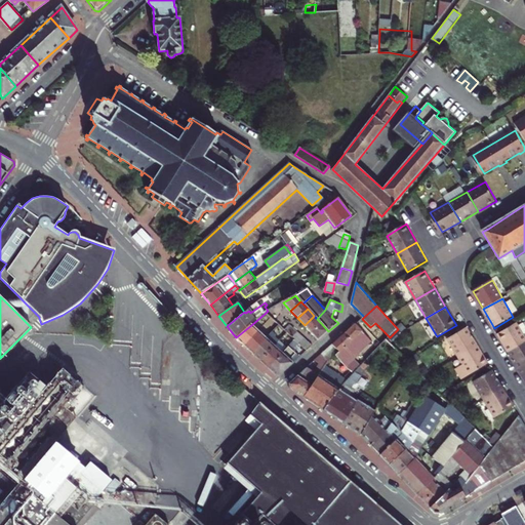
[(305,325),(311,333),(321,323),(317,319),(314,316),(305,325)]
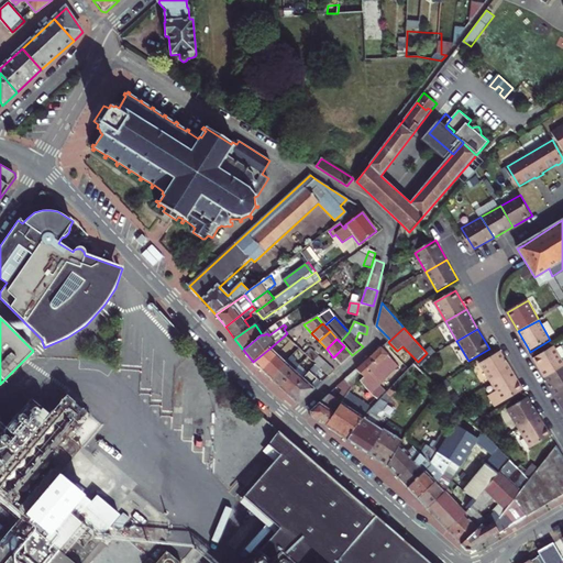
[(333,357),(341,365),(352,355),(344,346),(333,357)]
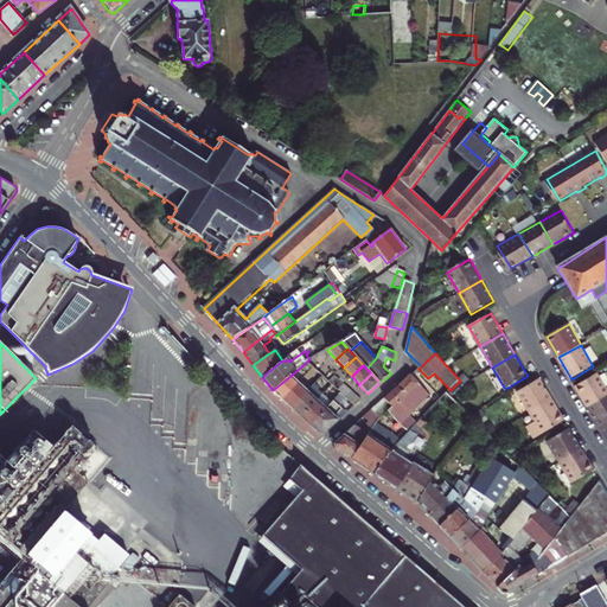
[(606,389),(598,375),(576,388),(588,408),(606,396),(606,389)]
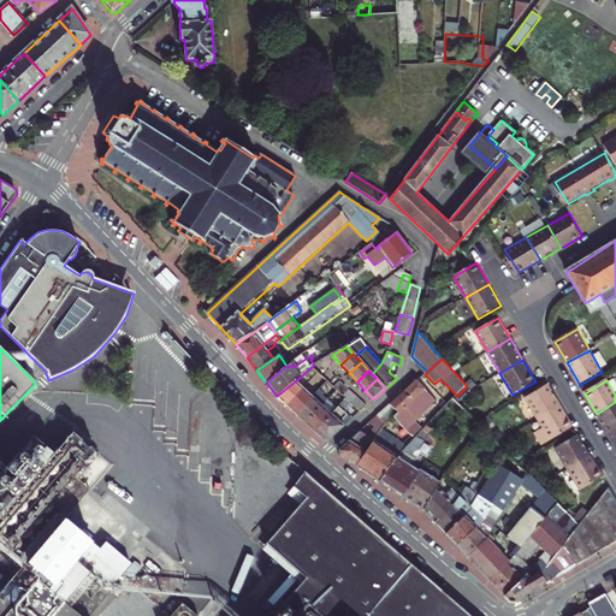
[(304,390),(295,381),(277,396),(297,415),(318,392),(309,384),(304,390)]
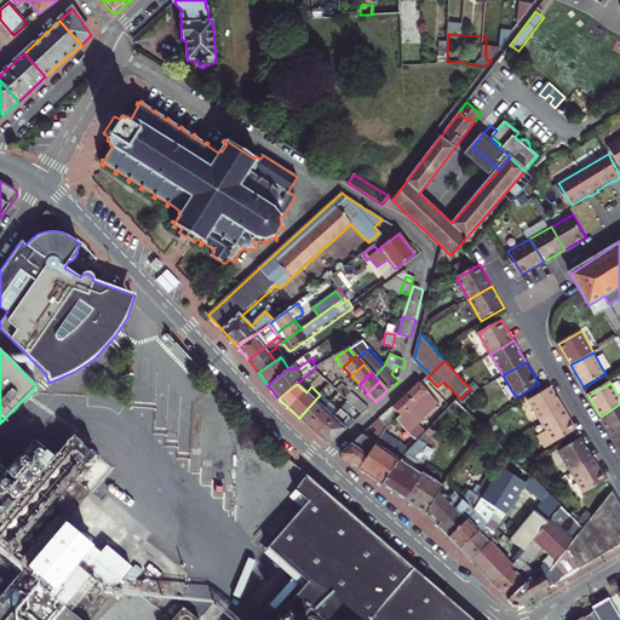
[(407,395),(414,403),(428,391),(419,384),(407,395)]
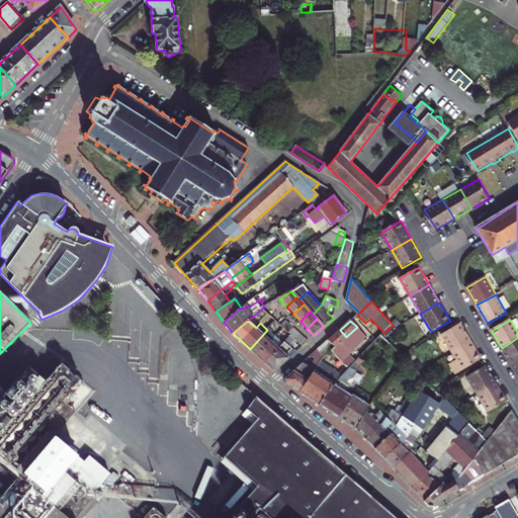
[(281,326),(284,328),(287,331),(288,332),(292,329),(284,322),(281,326)]
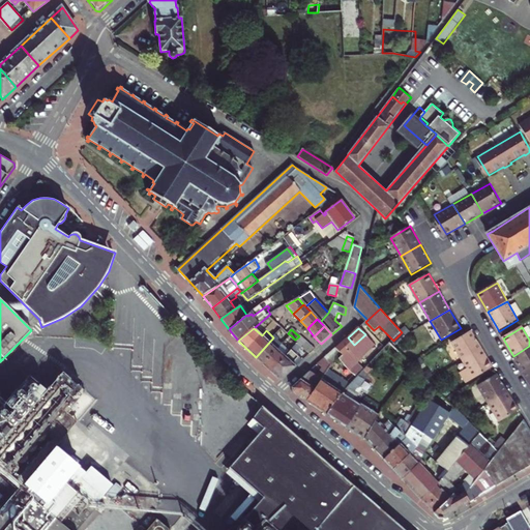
[(482,350),(471,331),(451,344),(462,362),(482,350)]
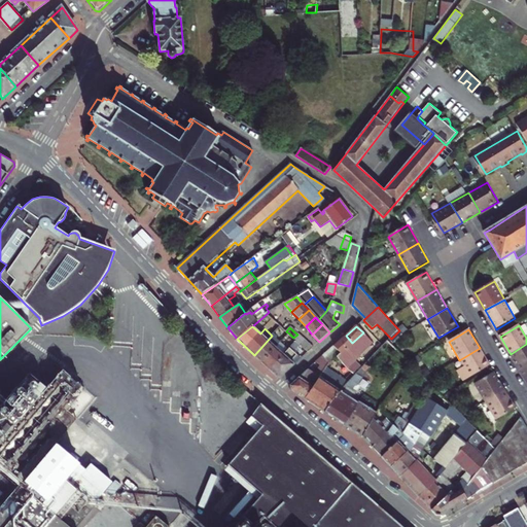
[(373,343),(363,332),(352,343),(337,357),(351,372),(355,376),(362,369),(355,361),(373,343)]
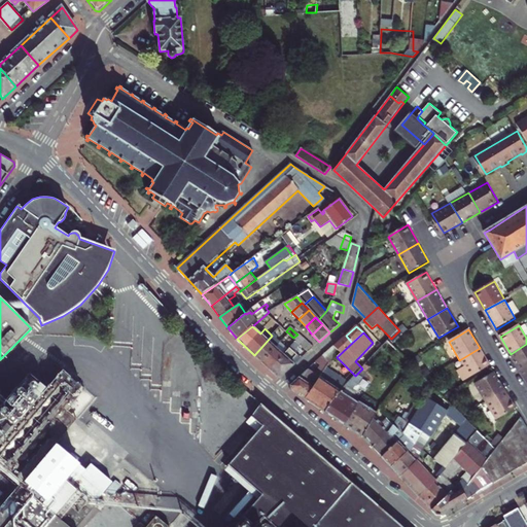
[(305,342),(297,335),(293,338),(296,342),(300,345),(301,345),(305,342)]
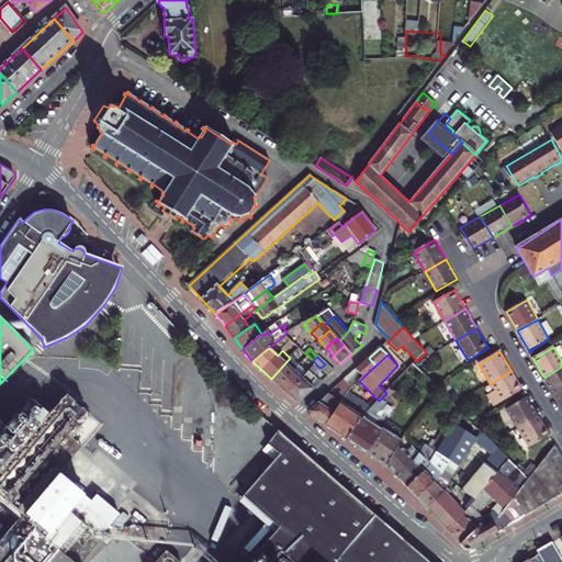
[(290,358),(271,379),(280,386),(299,366),(290,358)]
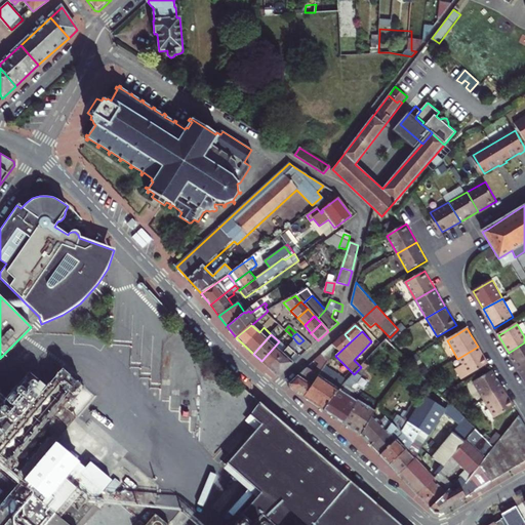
[(322,355),(329,362),(335,356),(351,341),(345,334),(322,355)]
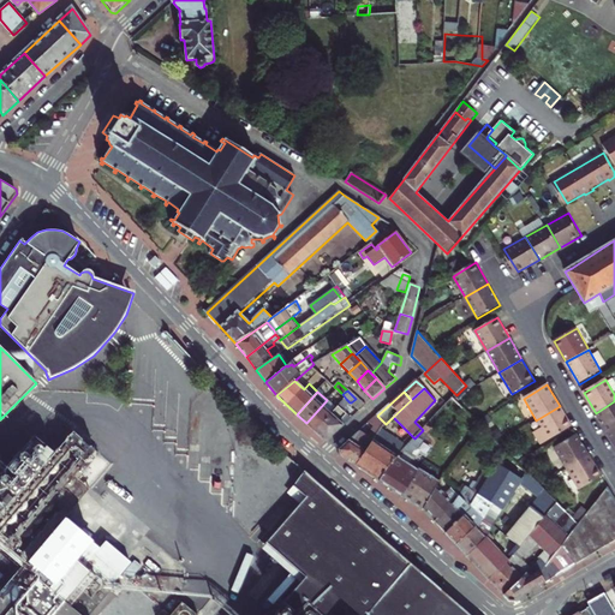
[(443,408),(460,427),(470,413),(454,398),(443,408)]
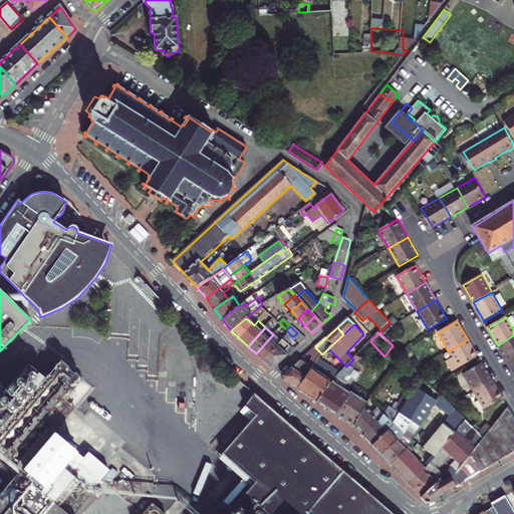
[(277,345),(287,355),(293,349),(286,342),(292,336),(289,333),(281,341),(277,345)]
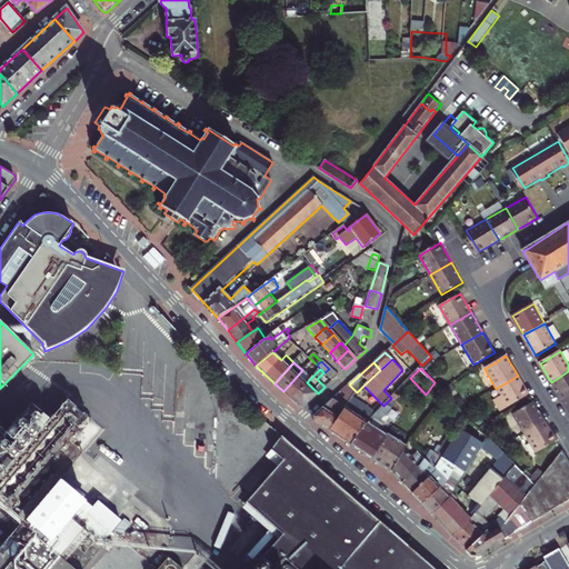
[(337,376),(329,369),(325,372),(332,380),(337,376)]
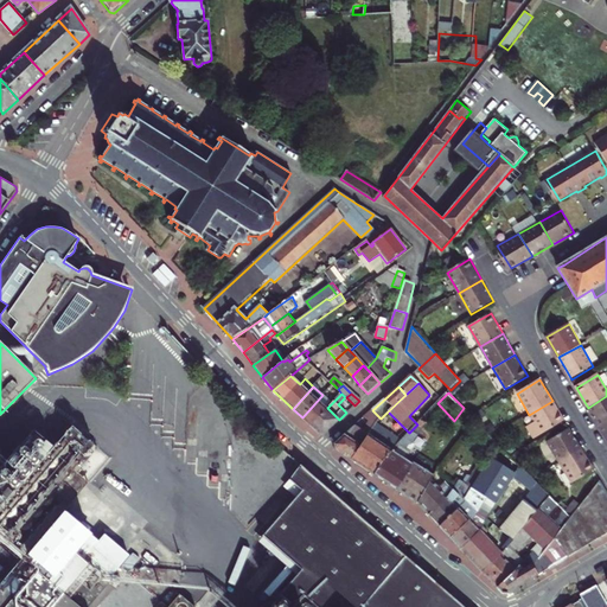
[(302,417),(311,426),(327,408),(332,403),(323,395),(302,417)]
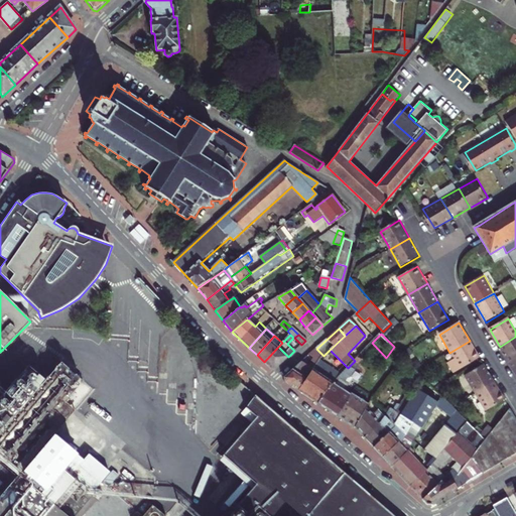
[(515,337),(500,347),(510,364),(515,361),(515,337)]
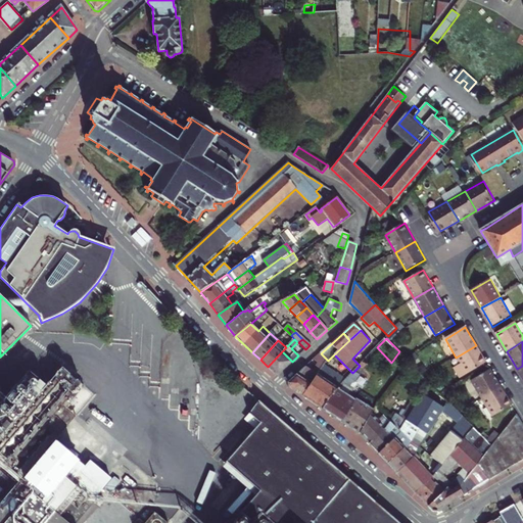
[(476,345),(456,358),(466,375),(486,363),(476,345)]
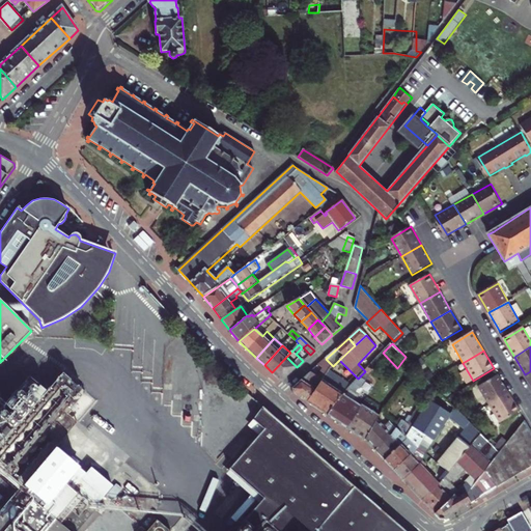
[(297,367),(286,357),(272,372),(280,380),(284,380),(297,367)]
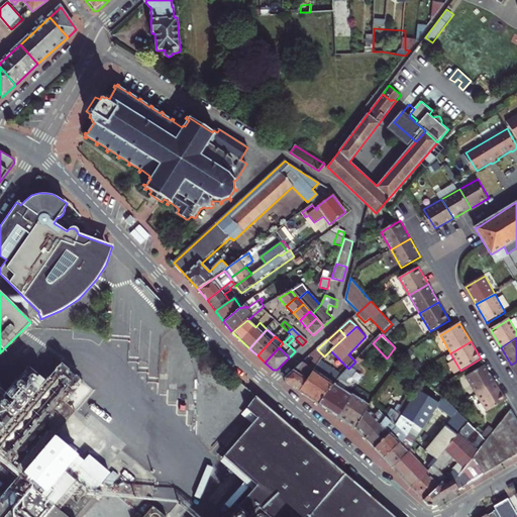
[(318,365),(322,359),(324,356),(317,349),(310,355),(314,359),(309,368),(302,364),(285,378),(286,383),(299,392),(314,371),(318,365)]
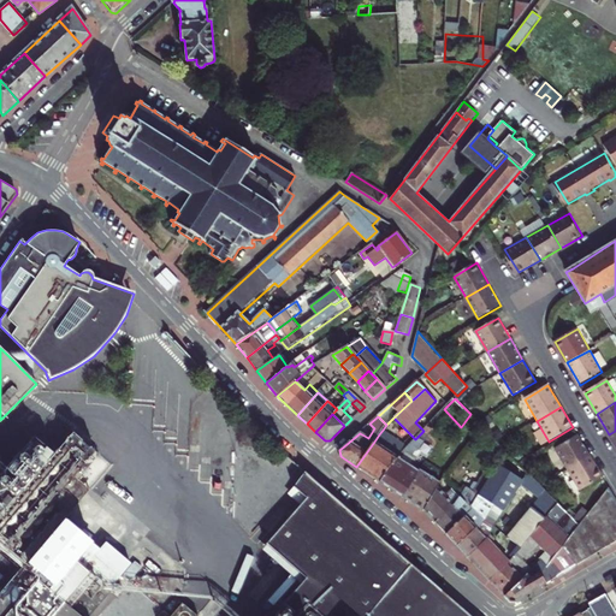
[(389,469),(409,446),(403,442),(384,428),(379,434),(374,442),(356,467),(379,483),(389,469)]
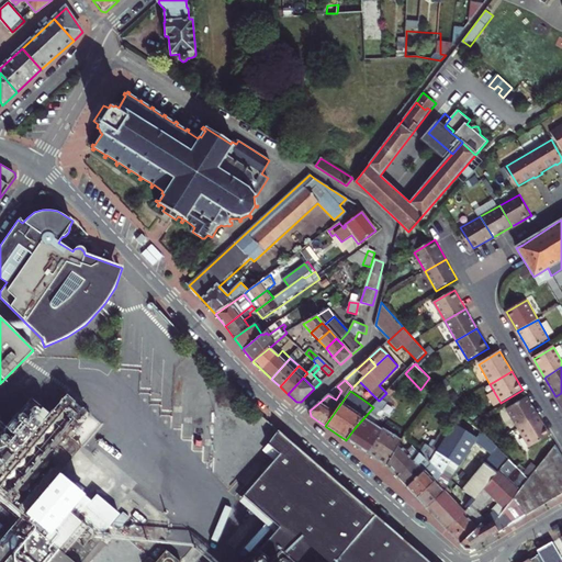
[(0,517),(13,529),(0,543),(0,561),(92,561),(107,547),(99,540),(69,514),(83,497),(60,476),(82,450),(74,441),(96,415),(70,392),(47,417),(31,403),(8,429),(0,423),(0,517)]
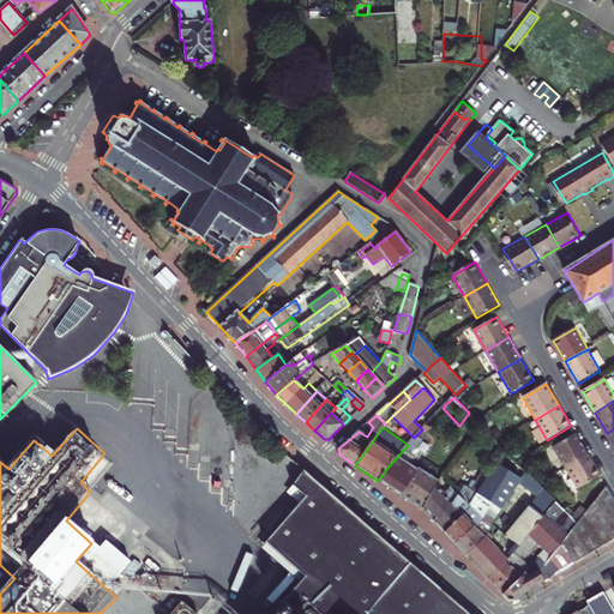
[(378,481),(401,497),(417,470),(409,465),(415,456),(411,453),(414,450),(417,449),(428,435),(422,429),(414,438),(408,445),(387,468),(378,481)]
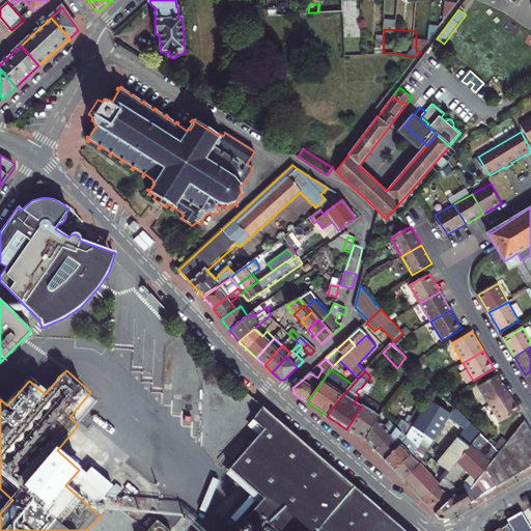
[(354,374),(347,381),(353,385),(358,379),(354,374)]
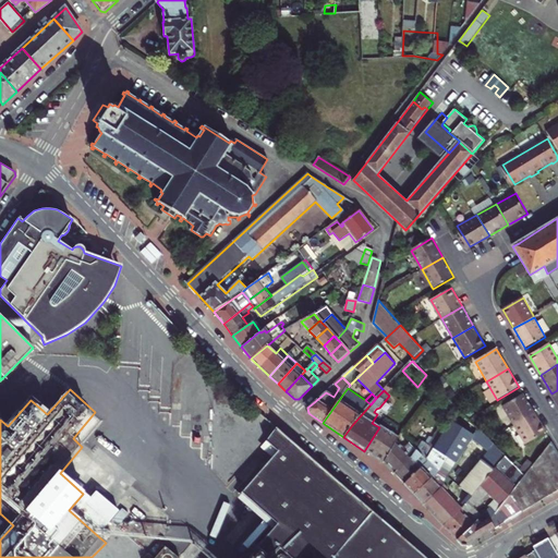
[(534,413),(523,395),(502,407),(513,426),(534,413)]
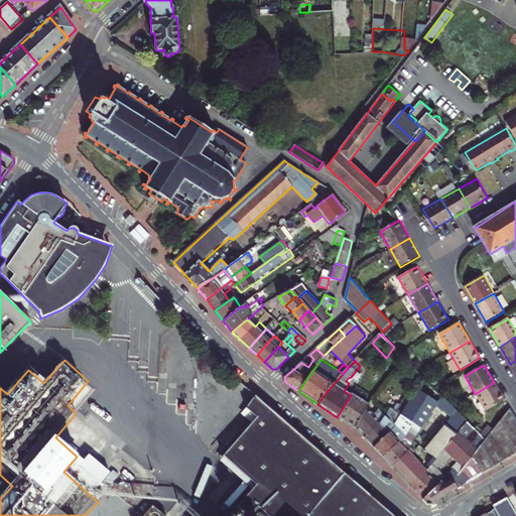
[(407,453),(407,452),(400,444),(414,424),(421,431),(430,418),(444,397),(436,390),(431,398),(424,392),(430,383),(427,380),(407,408),(389,435),(374,448),(391,468),(407,453)]
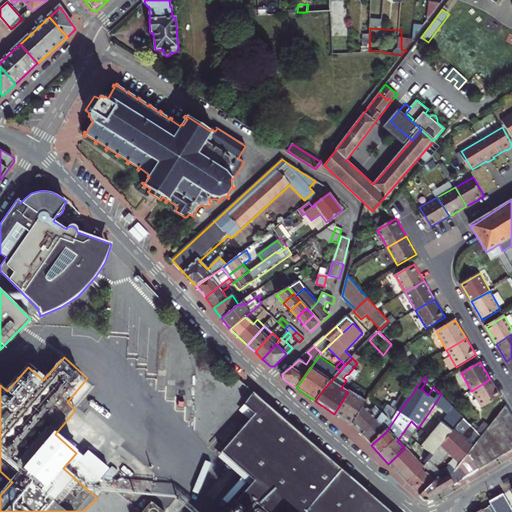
[(490,379),(471,391),(481,409),(501,397),(490,379)]
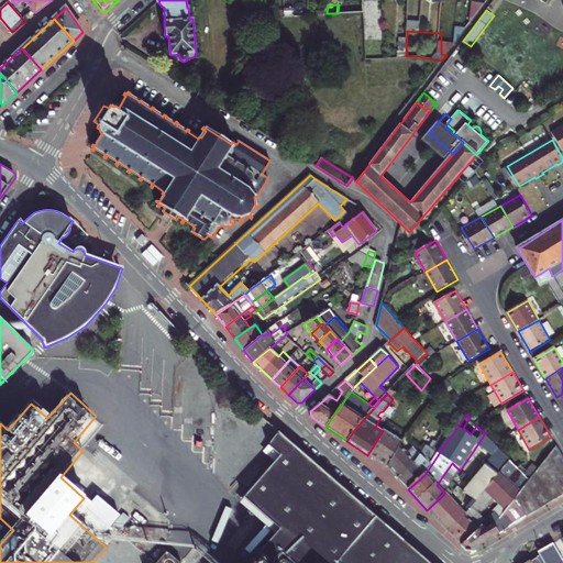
[(367,455),(387,467),(401,442),(389,433),(384,429),(383,431),(367,455)]
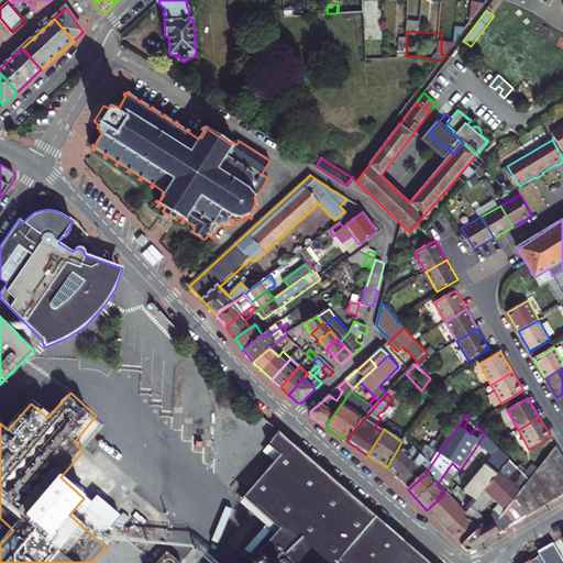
[(485,433),(470,456),(478,462),(489,445),(492,441),(485,433)]
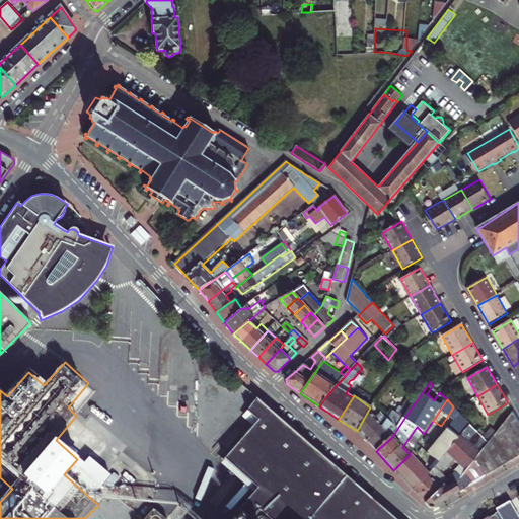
[(395,518),(257,400),(246,414),(257,424),(224,463),(256,491),(239,511),(236,509),(227,518),(395,518)]
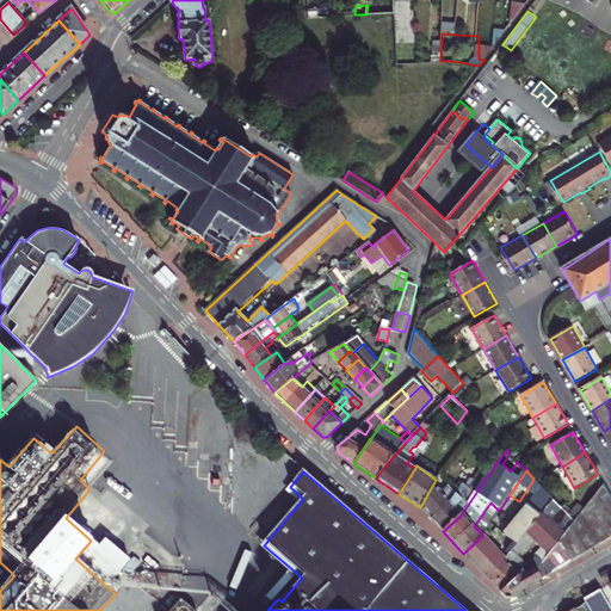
[(420,507),(431,519),(448,505),(456,494),(438,476),(436,480),(420,507)]
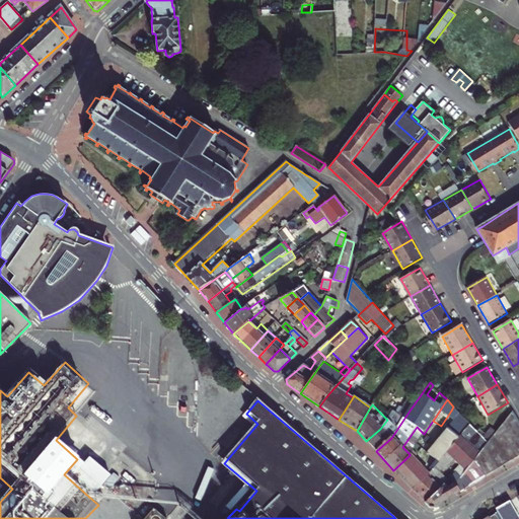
[(445,452),(470,424),(456,410),(453,406),(451,411),(457,418),(427,452),(438,461),(445,452)]
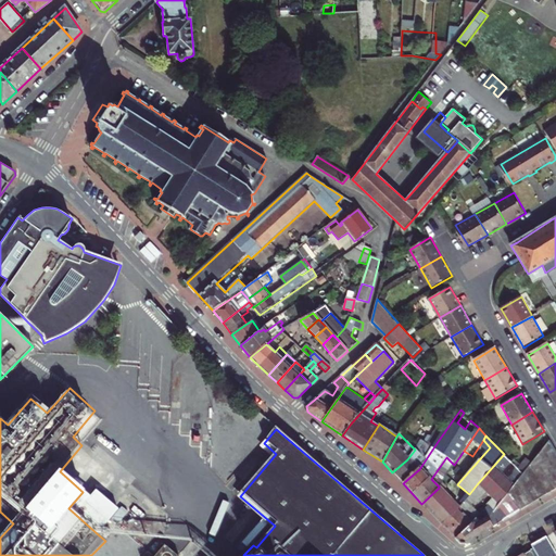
[(419,469),(439,440),(433,437),(432,439),(429,437),(425,442),(427,445),(421,441),(415,450),(407,459),(392,472),(403,483),(419,469)]
